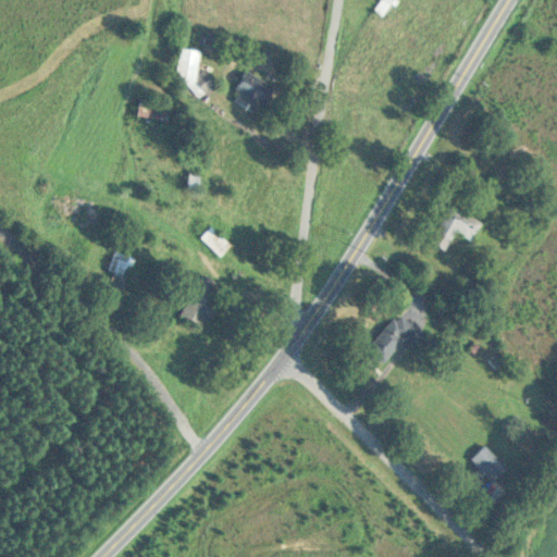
[(381,0),(375,12),(383,16),(392,0),(381,0)]
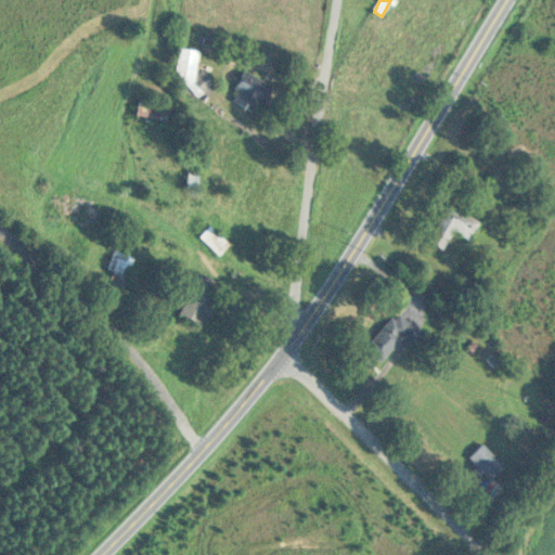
[(195,75),(198,51),(179,49),(173,87),(211,92),(215,77),(195,75)]
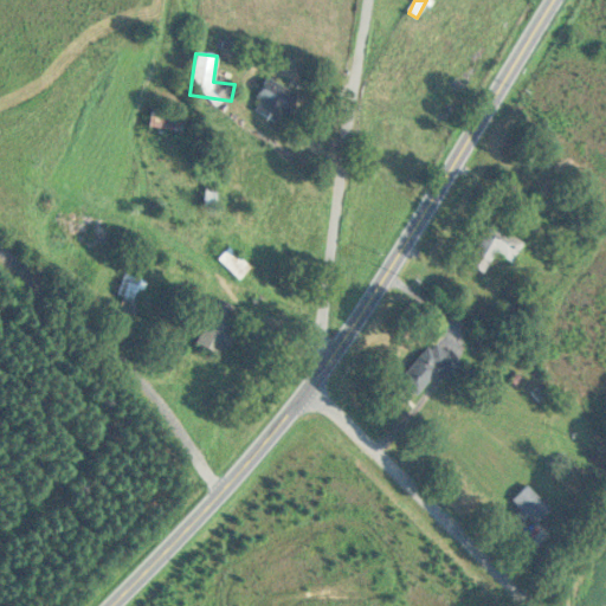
[(251,109),(277,124),(294,94),(268,79),(251,109)]
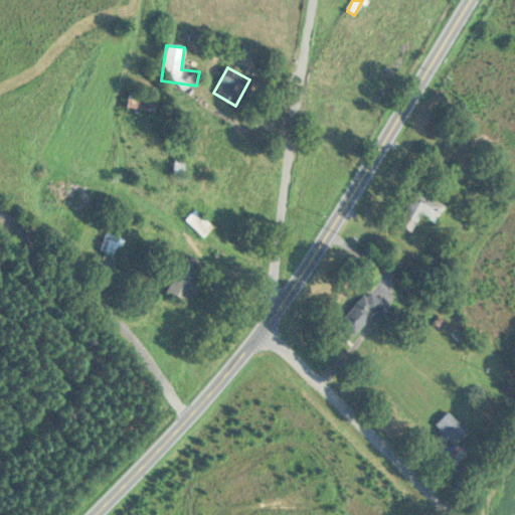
[(163,115),(165,101),(129,93),(126,107),(163,115)]
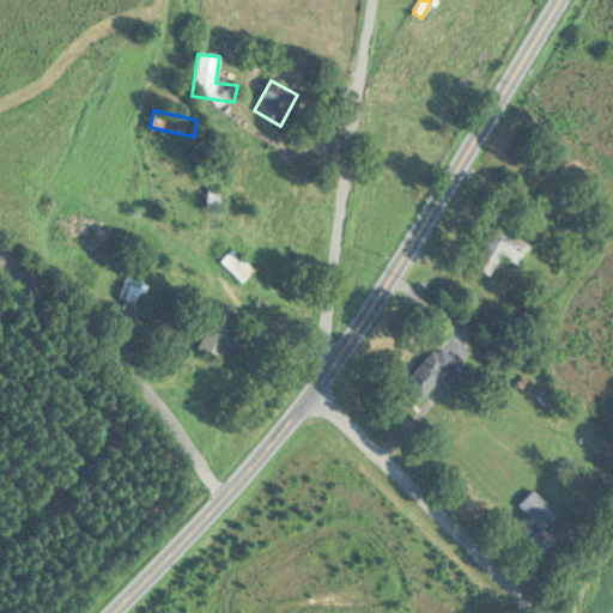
[(207,208),(219,207),(219,189),(207,190),(207,208)]
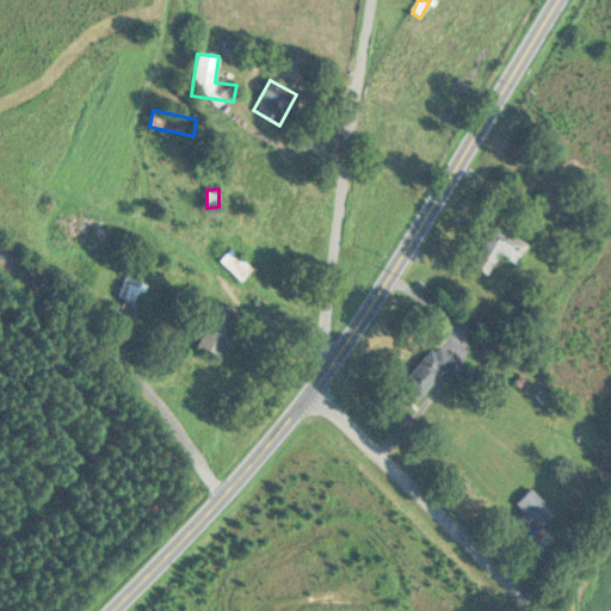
[(517,265),(528,245),(493,226),(471,267),(488,276),(499,255),(517,265)]
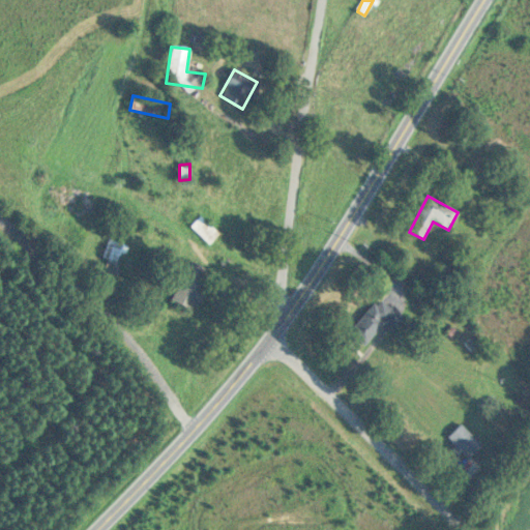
[(190,227),(208,245),(218,235),(201,216),(190,227)]
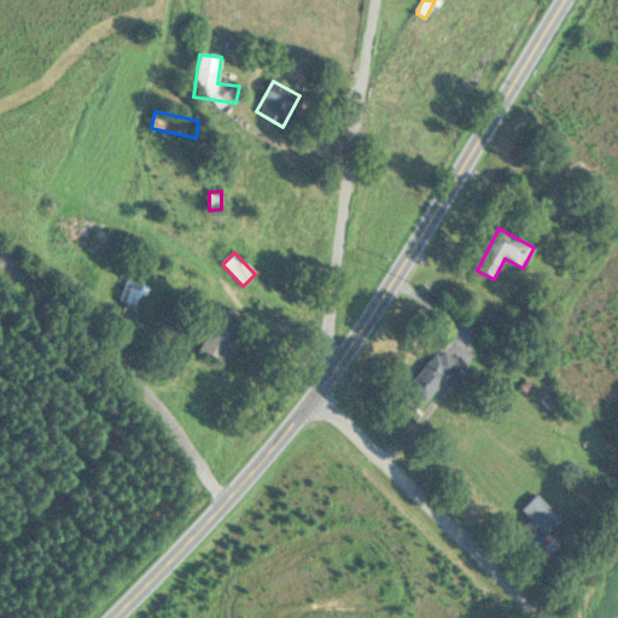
[(118,302),(126,304),(120,319),(135,326),(151,289),(128,279),(118,302)]
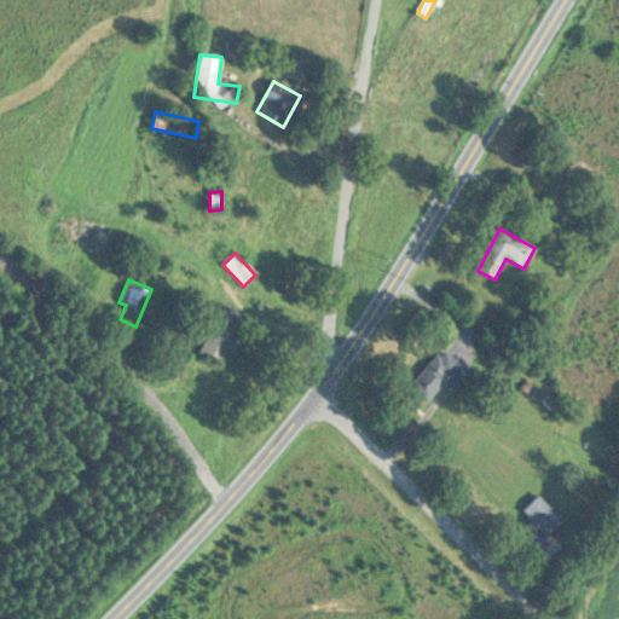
[(200,351),(225,364),(244,330),(233,324),(238,314),(223,306),(200,351)]
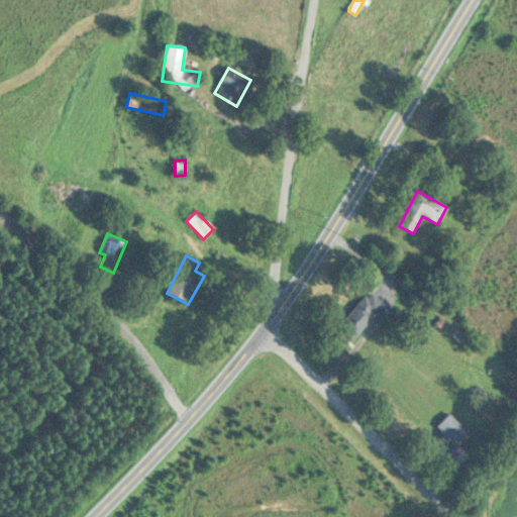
[(382,324),(393,311),(369,291),(341,324),(356,337),(373,317),(382,324)]
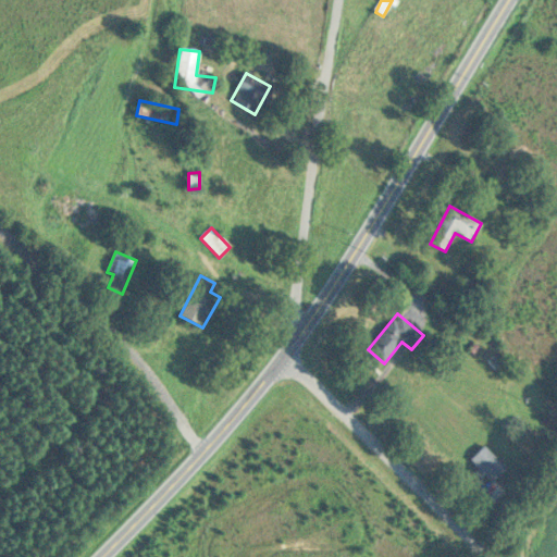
[(506,468),(484,446),(471,459),(493,481),(506,468)]
